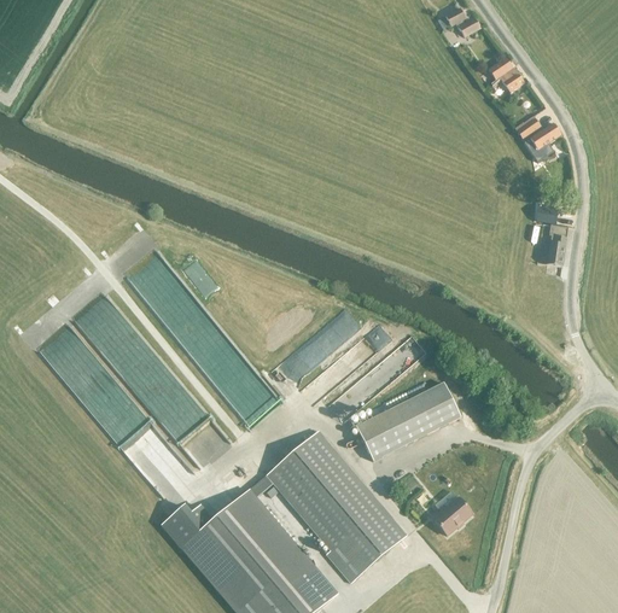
[(460,6),(438,18),(444,28),(455,22),(461,18),(465,16),(460,6)]
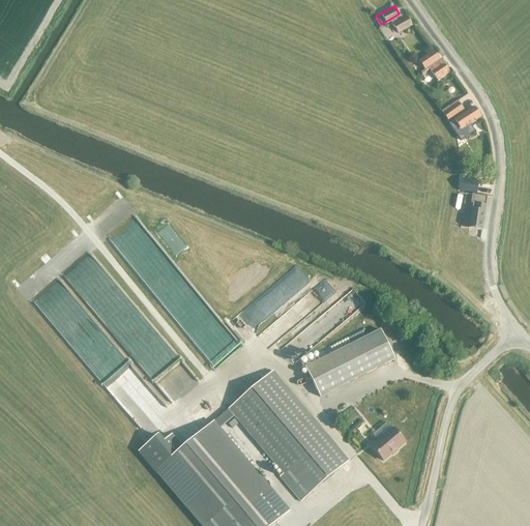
[(399,30),(412,22),(407,12),(398,19),(395,16),(390,19),(392,22),(399,30)]
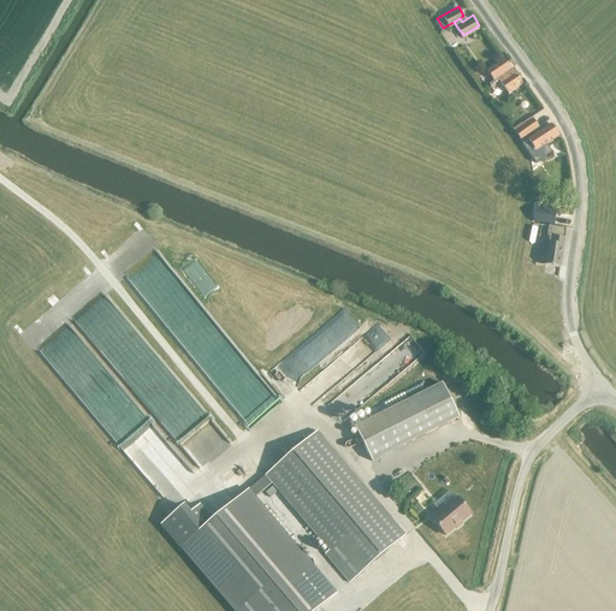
[(503,55),(487,67),(495,77),(497,75),(511,65),(504,54),(503,55)]
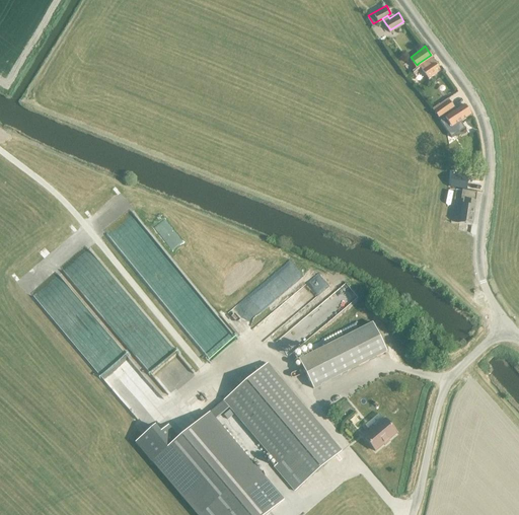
[(440,67),(431,55),(419,63),(422,66),(428,75),(440,67)]
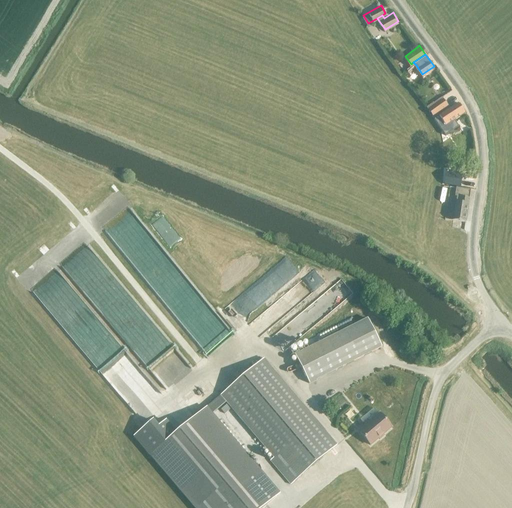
[(411,64),(407,67),(409,70),(416,65),(413,62),(411,64)]
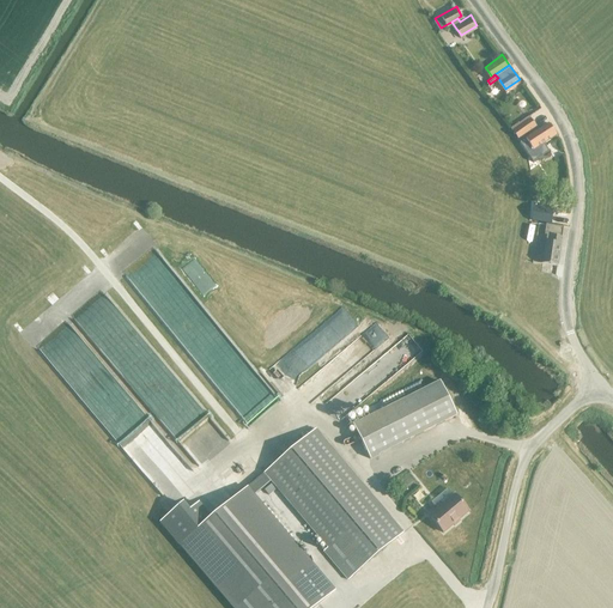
[(511,126),(519,135),(535,122),(528,113),(511,126)]
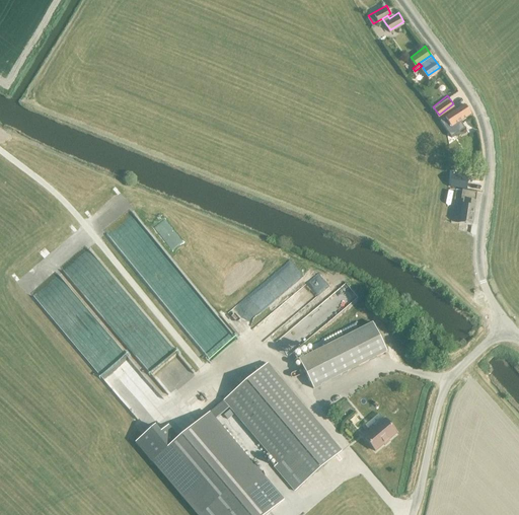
[(445,115),(440,119),(451,135),(463,127),(458,120),(471,111),(464,100),(444,115),(445,115)]
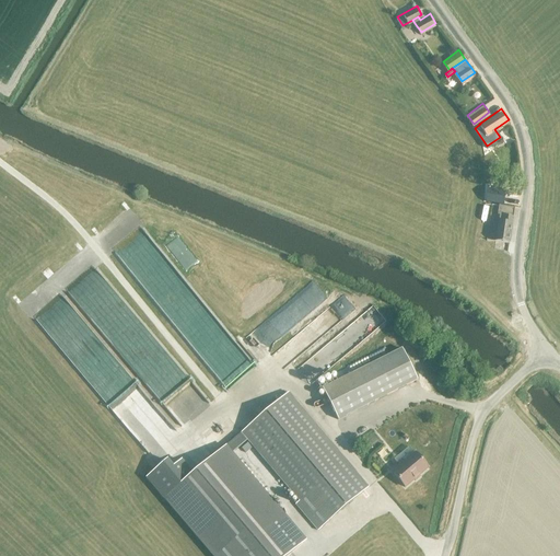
[(488,186),(486,199),(504,201),(505,188),(488,186)]
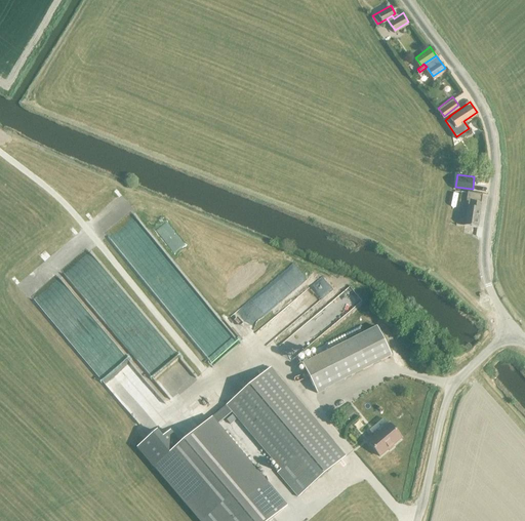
[(468,198),(465,223),(477,225),(482,192),(467,190),(466,198),(468,198)]
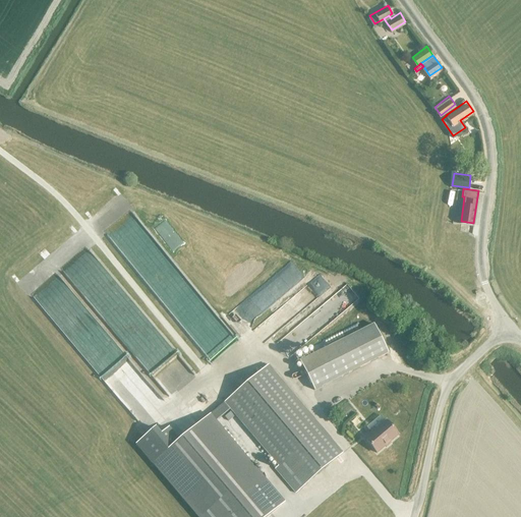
[(373,321),(314,350),(299,358),(314,387),(388,350),(373,321)]
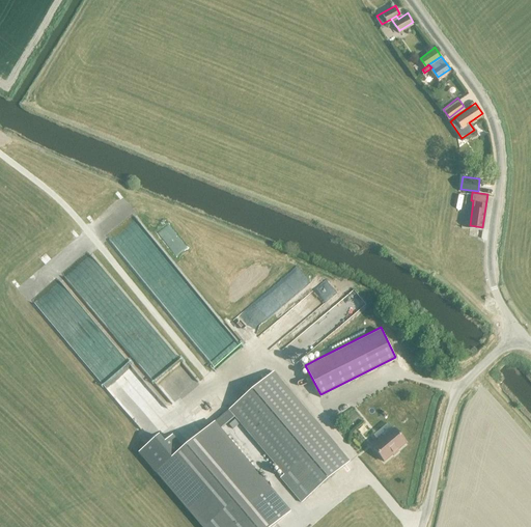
[(273,368),(228,407),(234,414),(283,471),(280,474),(301,499),(350,459),(273,368)]
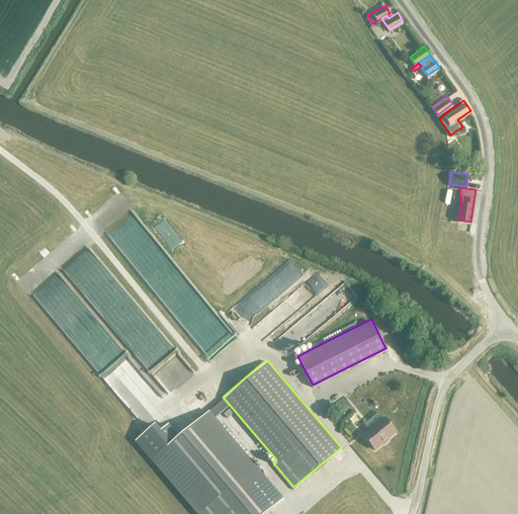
[(143,431),(135,438),(151,457),(154,455),(200,510),(198,511),(200,513),(261,513),(281,497),(214,416),(229,404),(223,397),(200,416),(186,427),(178,434),(167,422),(159,429),(154,422),(143,431)]
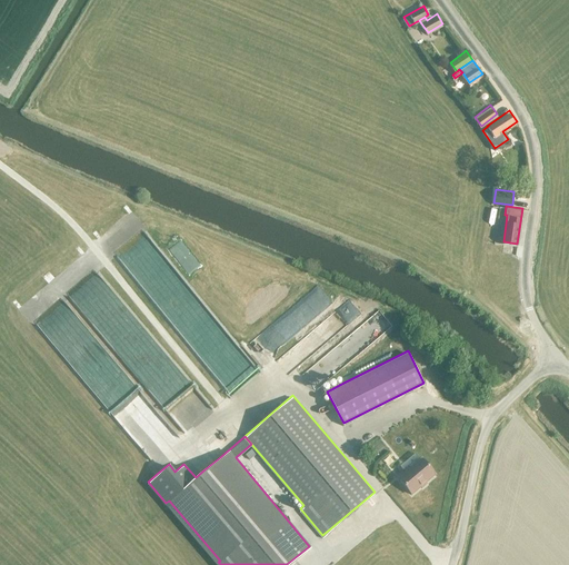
[(427,481),(426,479),(435,472),(421,456),(398,476),(411,492),(421,484),(421,485),(427,481)]
